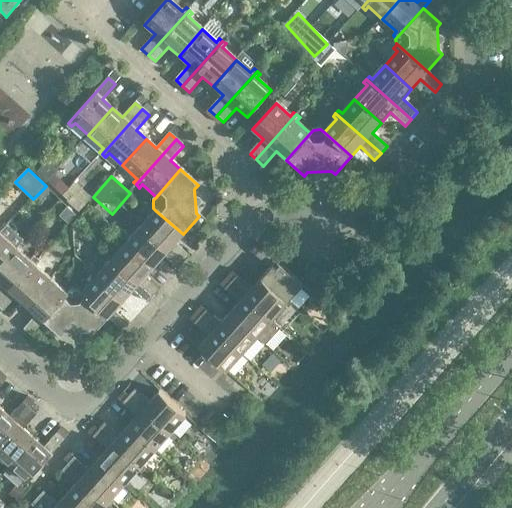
[(183,234),(156,211),(144,224),(141,221),(138,224),(183,264),(189,257),(174,244),(183,234)]
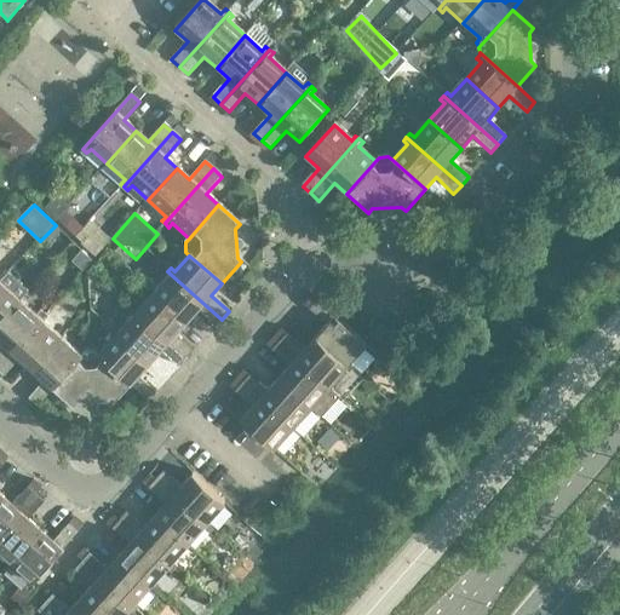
[(3,280),(0,281),(0,323),(19,303),(32,288),(11,270),(3,280)]
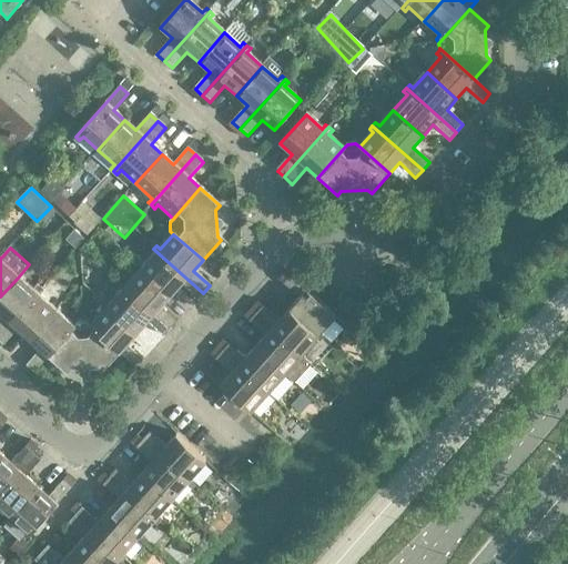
[(203,293),(153,249),(150,252),(154,255),(141,271),(170,296),(180,285),(196,301),(203,293)]
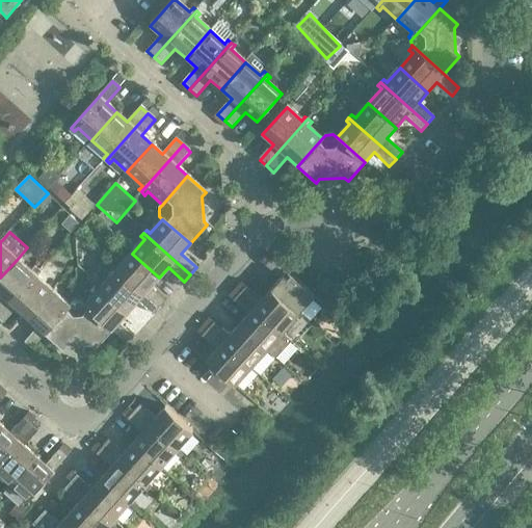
[(114,265),(112,268),(159,310),(165,302),(150,289),(159,278),(132,254),(118,268),(114,265)]
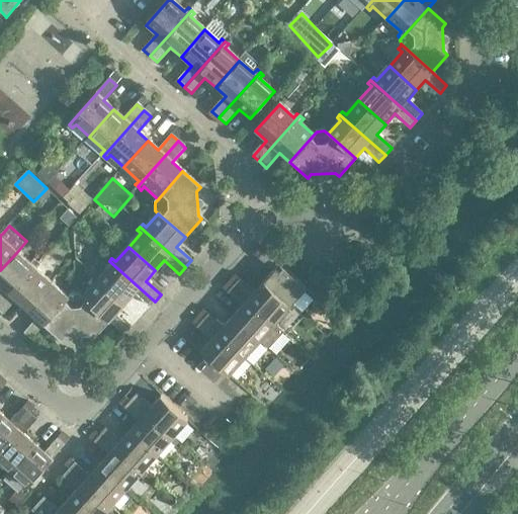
[(16,253),(0,270),(0,286),(3,288),(0,291),(0,305),(36,264),(33,261),(30,265),(16,253)]
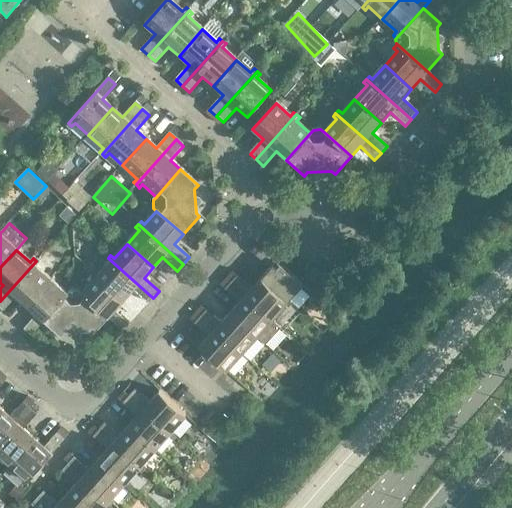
[(311,294),(261,250),(255,257),(269,270),(260,280),(287,304),(300,290),(308,297),(311,294)]
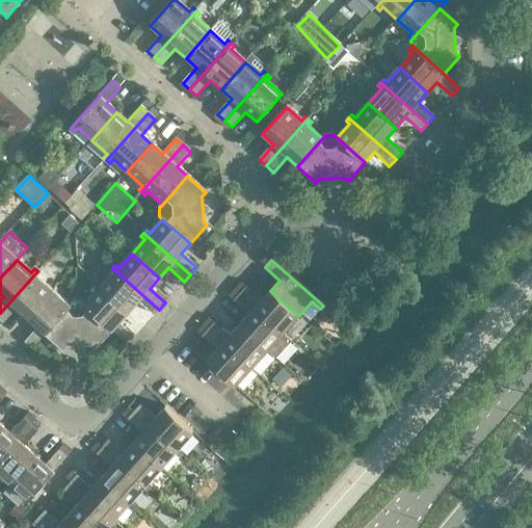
[(159,310),(112,268),(109,271),(112,274),(100,289),(128,313),(137,302),(152,317),(159,310)]
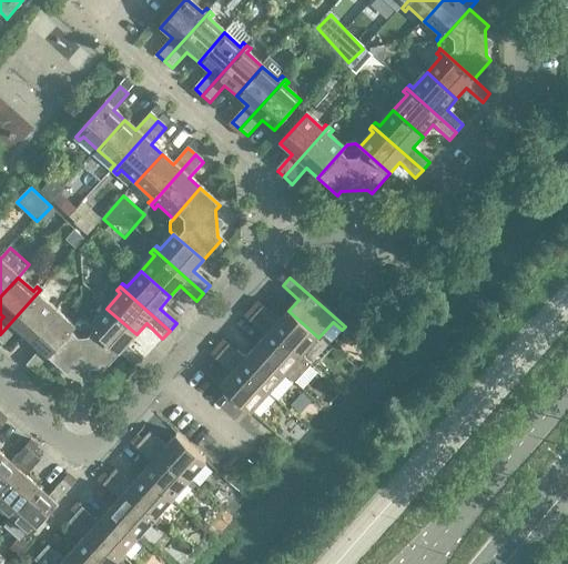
[(40,290),(0,334),(0,343),(3,346),(18,331),(29,340),(54,311),(40,298),(43,293),(40,290)]
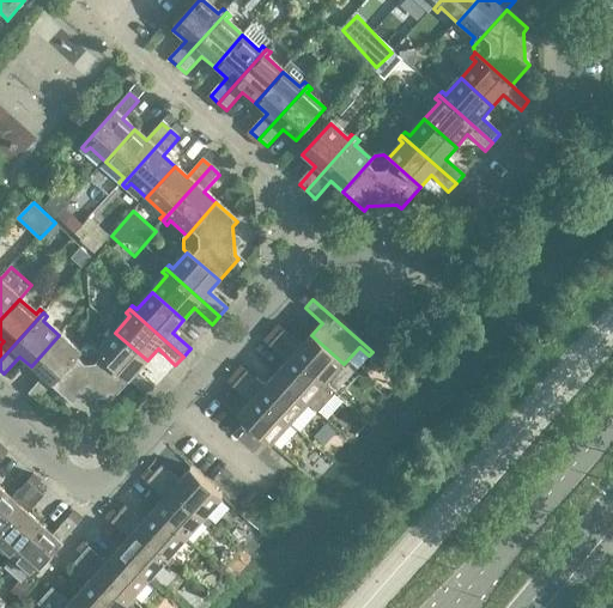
[(344,364),(311,335),(301,347),(284,332),(275,340),(329,389),(333,385),(328,381),(344,364)]
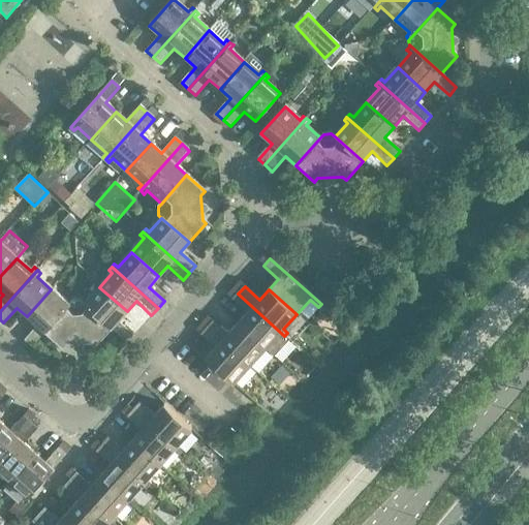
[(99,287),(86,302),(84,305),(111,330),(126,343),(132,336),(118,322),(127,311),(99,287)]
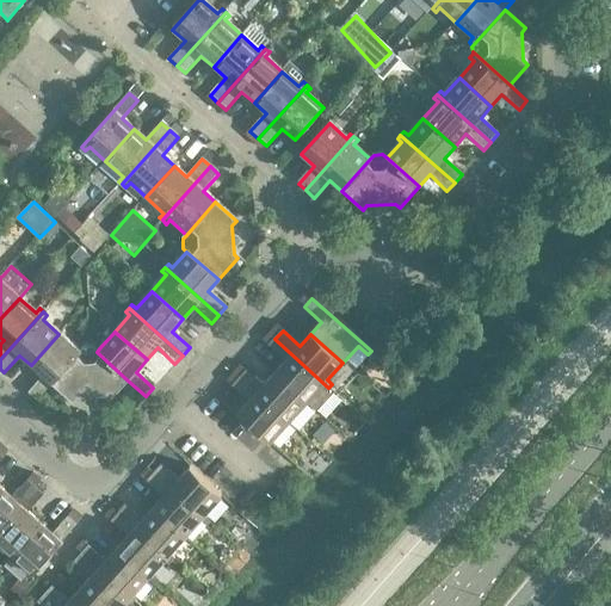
[(59,334),(31,365),(44,377),(28,395),(37,402),(53,384),(80,353),(76,350),(59,334)]
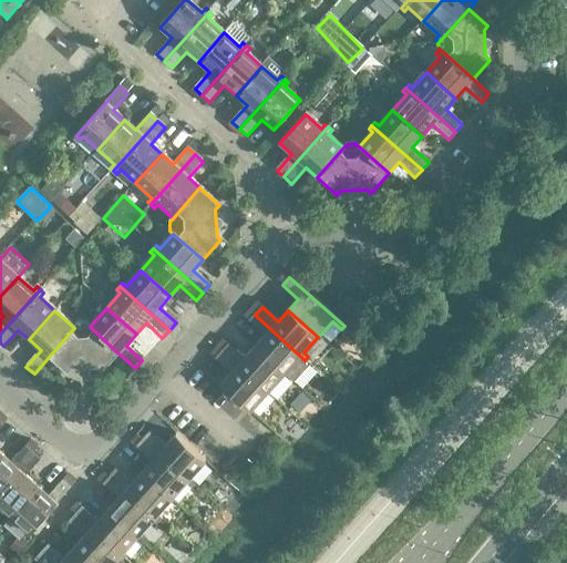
[(305,360),(255,315),(248,323),(265,337),(255,348),(284,375),(298,359),(301,364),(305,360)]
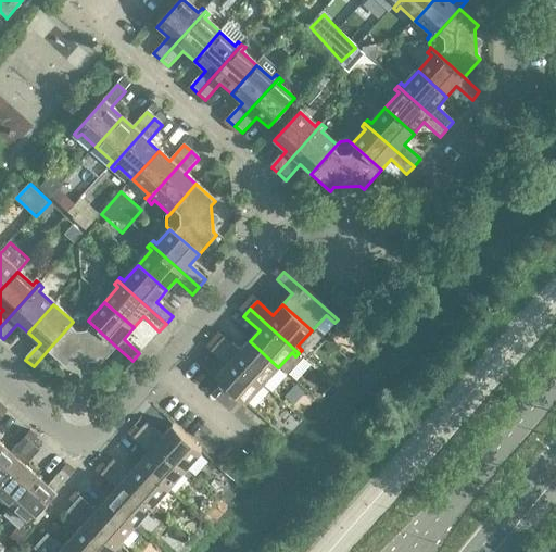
[(73,322),(48,350),(66,367),(71,362),(96,361),(100,365),(116,347),(88,321),(90,317),(87,313),(84,316),(76,316),(73,314),(70,318),(73,322)]
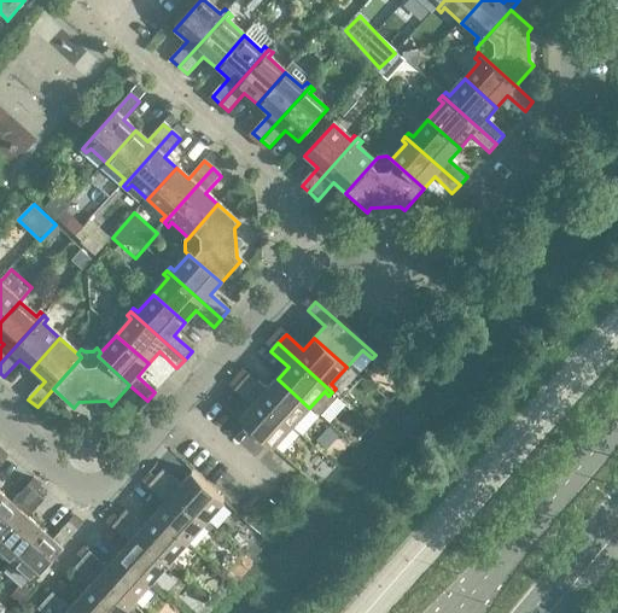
[(309,408),(278,379),(267,392),(249,377),(242,384),(296,432),(299,428),(295,425),(309,408)]
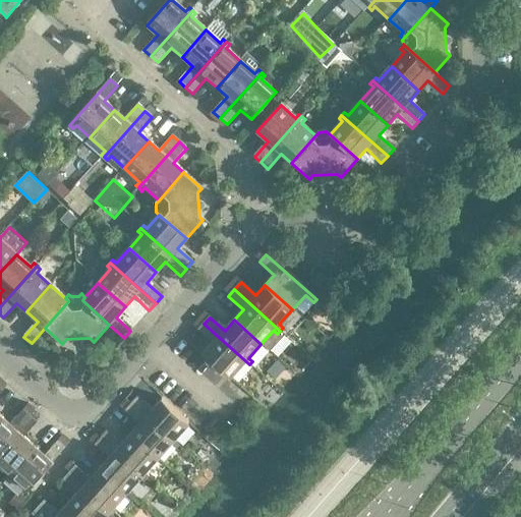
[(249,364),(204,324),(197,331),(213,345),(203,355),(230,380),(243,364),(246,367),(249,364)]
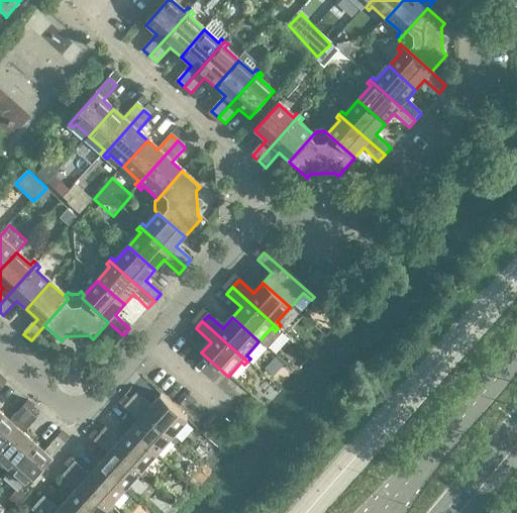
[(188,422),(161,398),(150,408),(136,395),(129,402),(176,442),(178,439),(175,436),(188,422)]
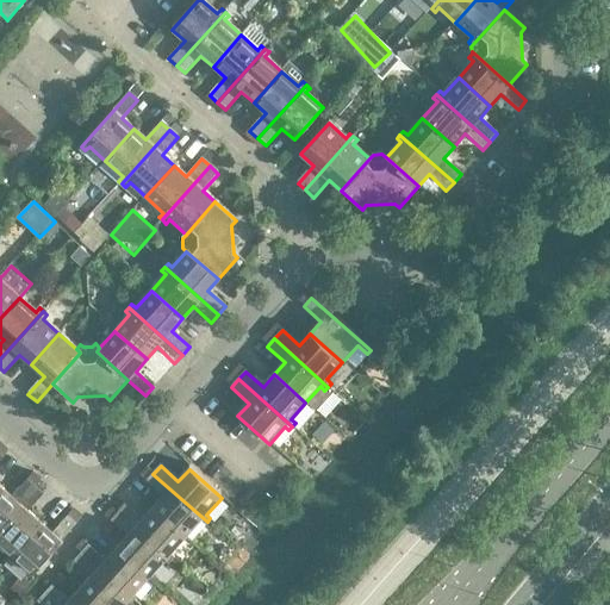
[(207,522),(153,474),(145,482),(163,498),(153,510),(185,538),(199,522),(204,525),(207,522)]
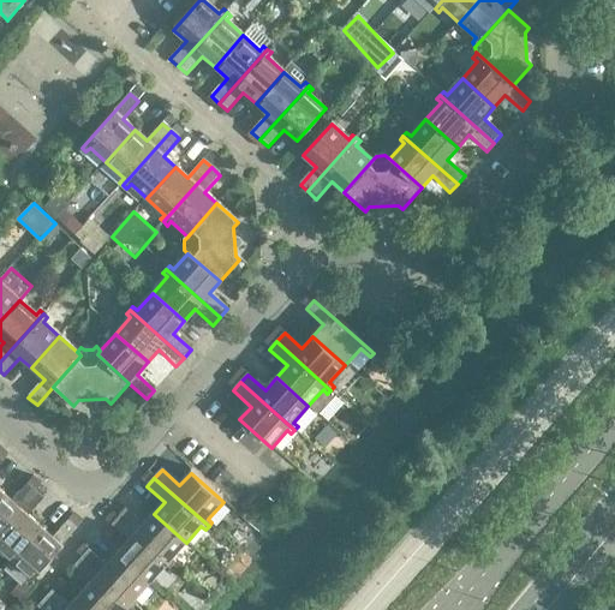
[(0,491),(0,532),(36,492),(28,485),(12,502),(0,491)]
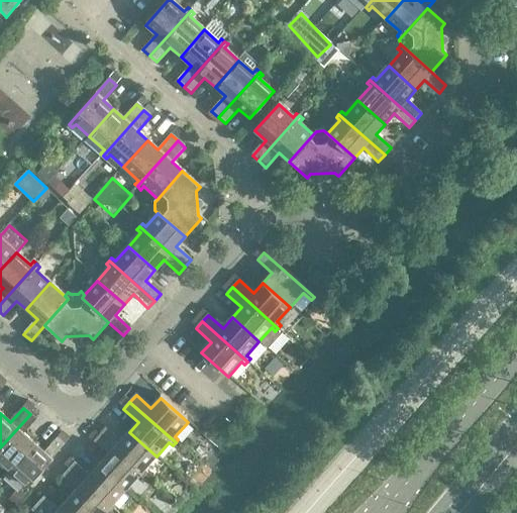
[(30,414),(0,447),(0,462),(10,471),(33,444),(23,435),(37,420),(30,414)]
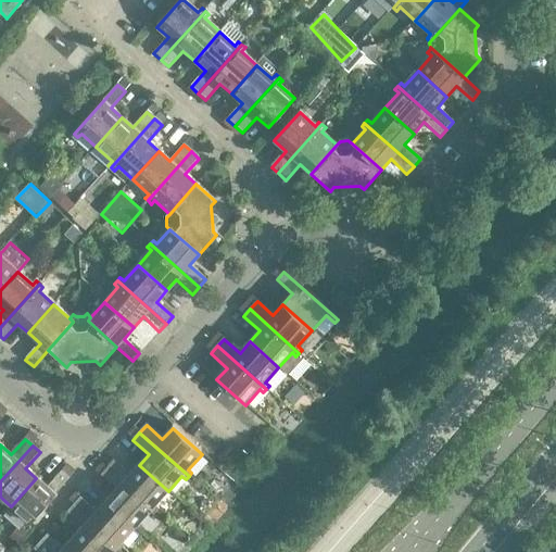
[(168,491),(139,465),(129,476),(113,462),(106,469),(155,513),(159,510),(154,506),(168,491)]
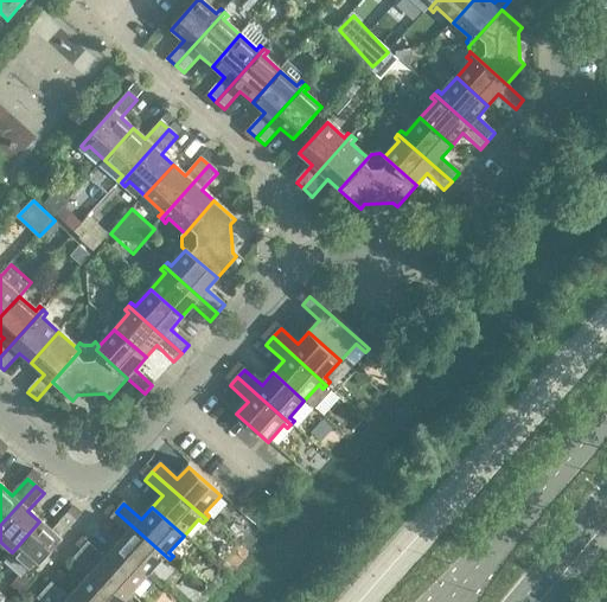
[(170,559),(116,512),(109,519),(127,536),(116,548),(147,576),(163,559),(166,563),(170,559)]
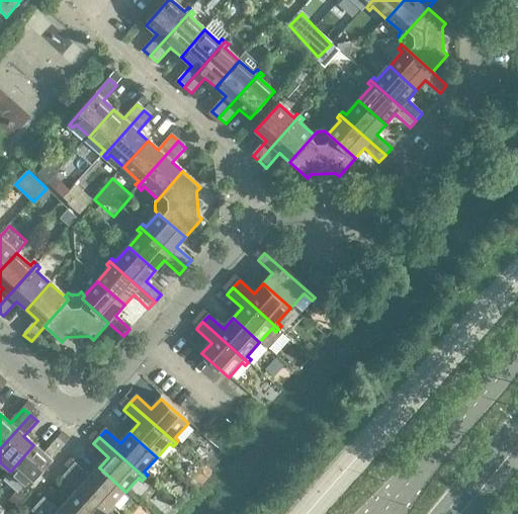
[(33,445),(10,472),(27,488),(65,446),(58,439),(45,454),(33,445)]
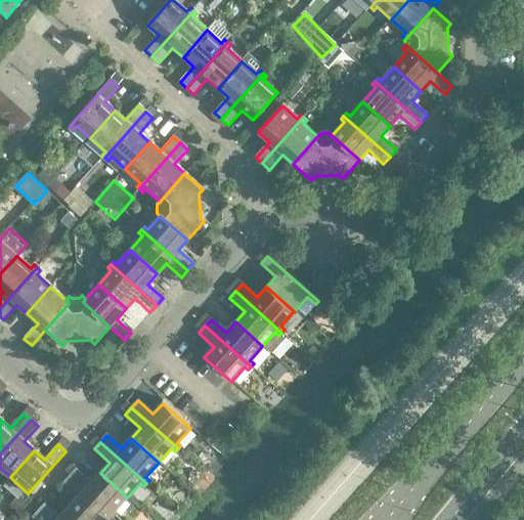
[(127,497),(100,473),(91,483),(76,470),(70,477),(116,518),(118,515),(115,512),(127,497)]
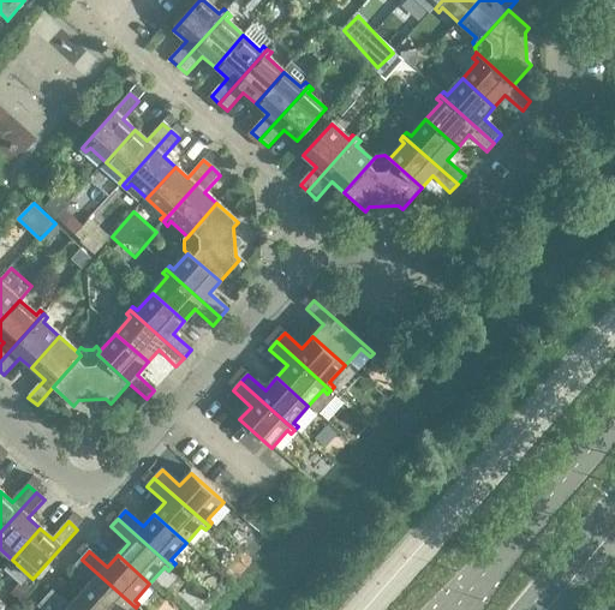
[(136,608),(82,560),(75,567),(91,584),(81,596),(96,609),(126,609),(127,608),(129,609),(135,609),(136,608)]
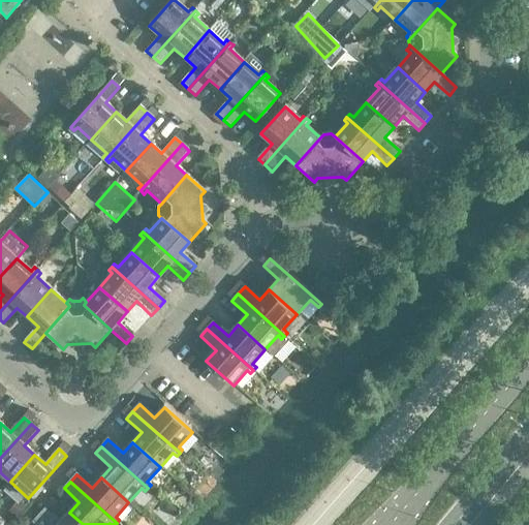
[(83,524),(69,513),(60,523),(44,510),(38,516),(48,524),(83,524)]
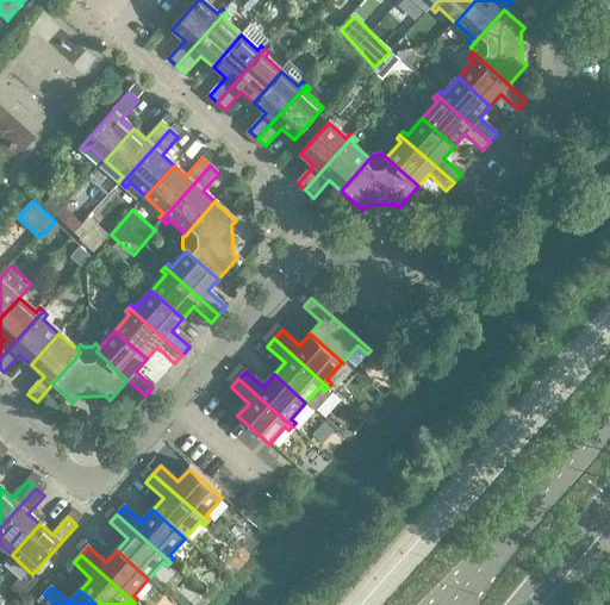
[(55,604),(44,594),(37,603),(38,604),(55,604)]
